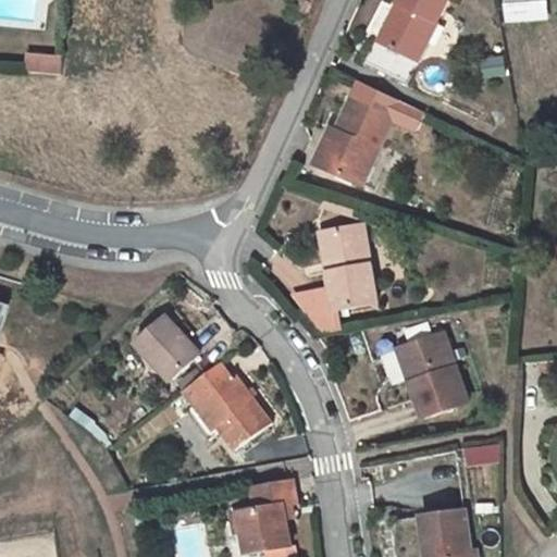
[(297,0),(294,8),(304,11),(309,1),(306,0),(297,0)]
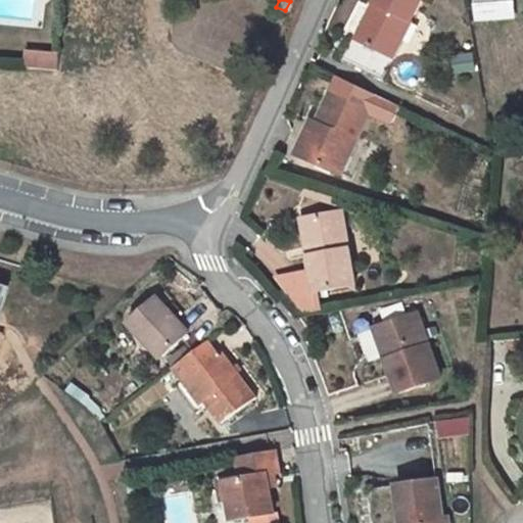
[(371,0),(365,0),(349,28),(354,31),(371,0)]
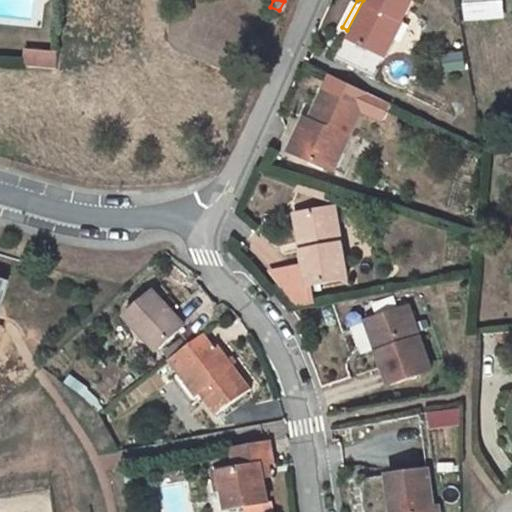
[(363,0),(347,30),(375,46),(400,0),(363,0)]
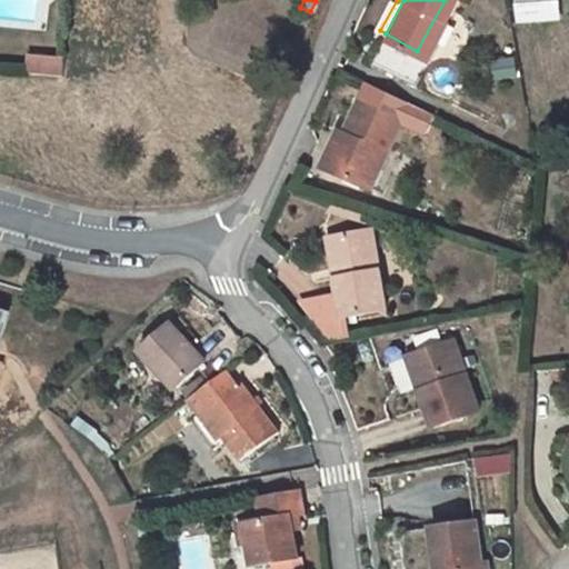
[(27,81),(62,86),(65,69),(29,66),(27,81)]
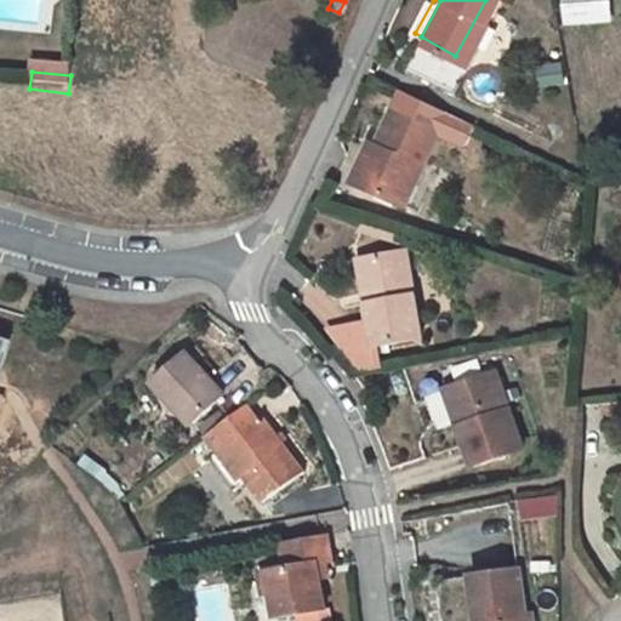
[(370,140),(354,184),(393,199),(425,118),(377,100),(363,137),(370,140)]
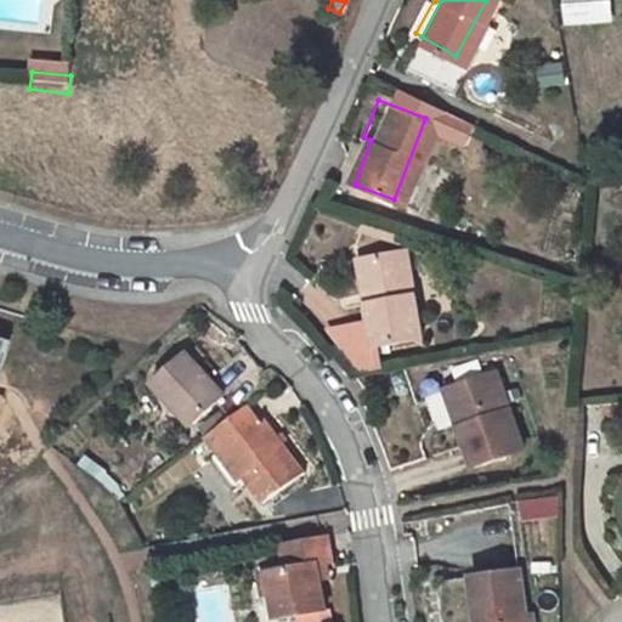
[(355,185),(371,140),(363,137),(358,135),(340,179),(355,185)]
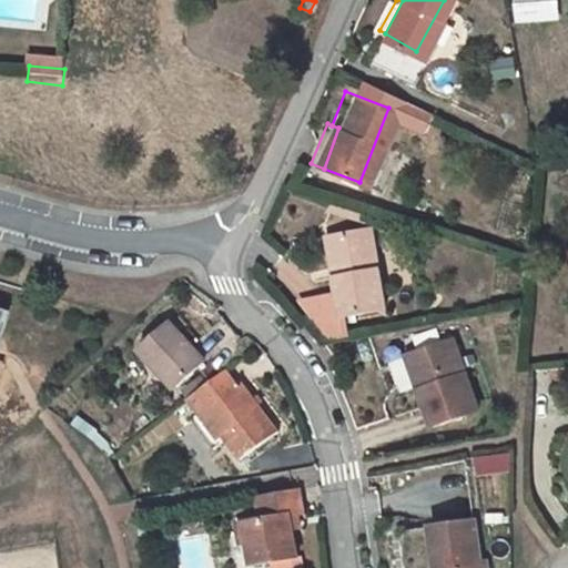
[(331,274),(325,275),(327,292),(315,294),(318,317),(331,315),(375,306),(359,230),(323,234),(331,274)]
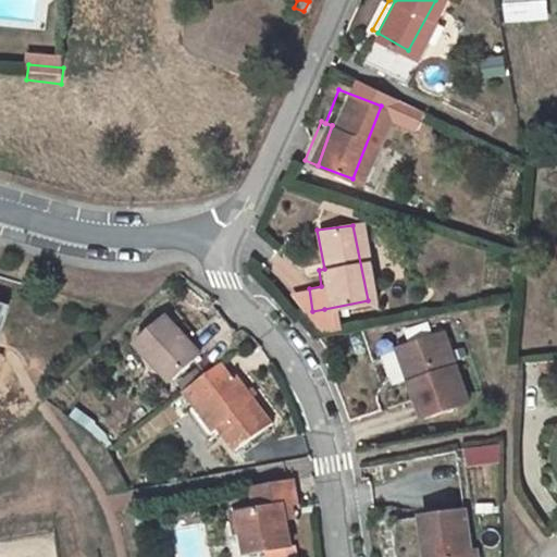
[(324,269),(317,230),(312,231),(319,270),(324,269)]
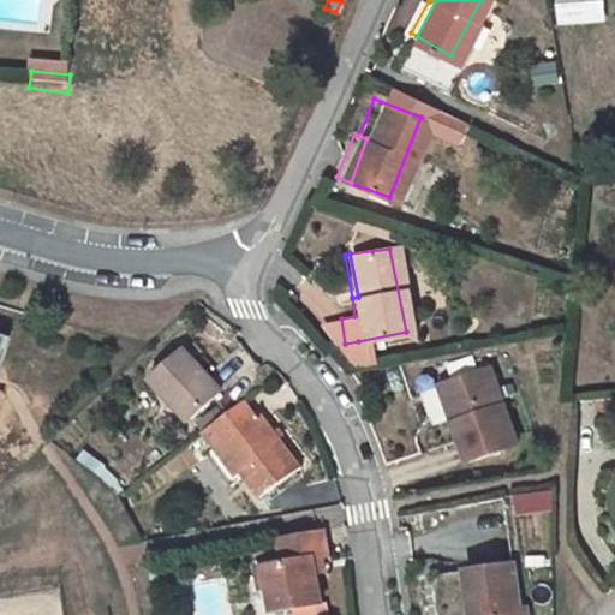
[(345,344),(341,318),(312,322),(335,351),(342,363),(348,362),(362,360),(358,341),(345,344)]
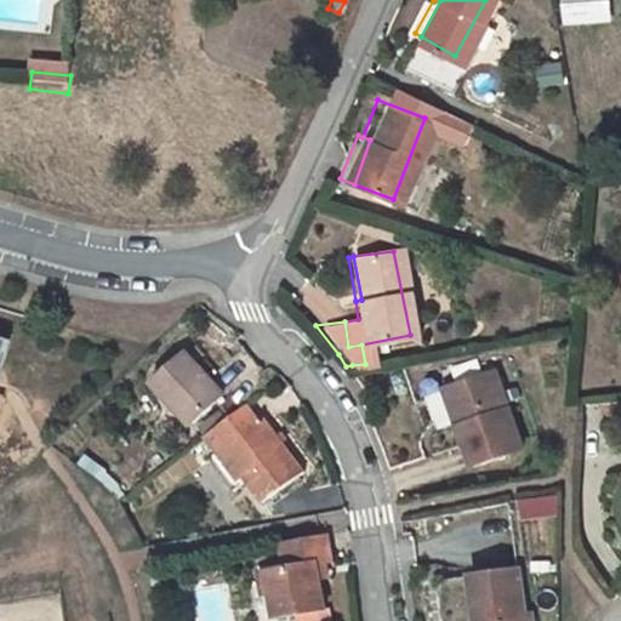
[(205,371),(184,346),(149,376),(187,417),(235,375),(222,357),(205,371)]
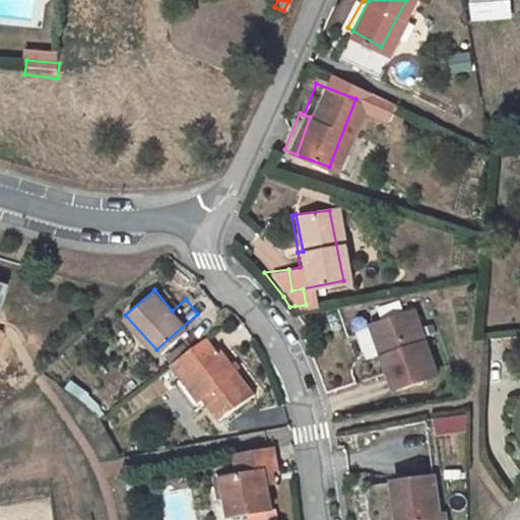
[(378,349),(372,352),(387,386),(426,369),(398,307),(366,322),(378,349)]
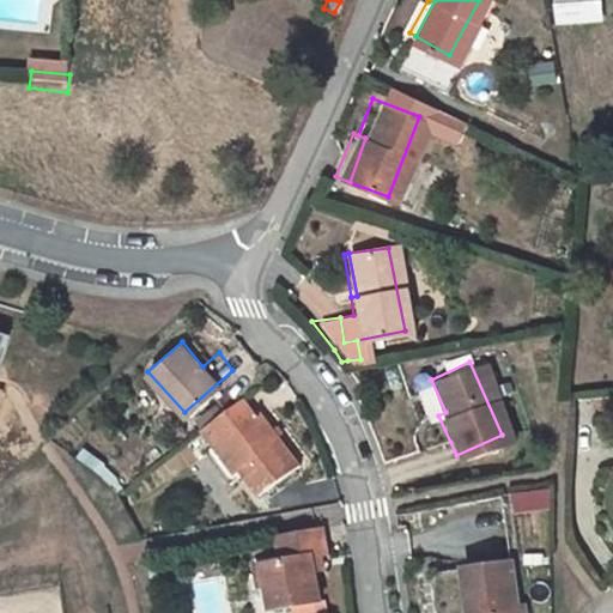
[(445,412),(431,380),(423,383),(438,416),(445,412)]
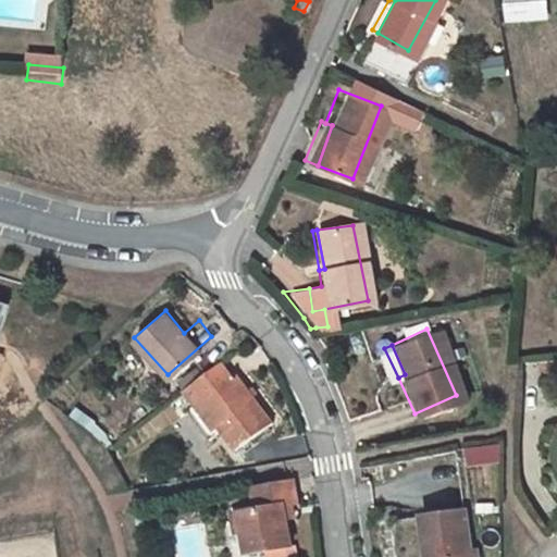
[(193,401),(196,398),(219,425),(236,445),(269,419),(230,371),(225,374),(215,362),(182,388),(193,401)]
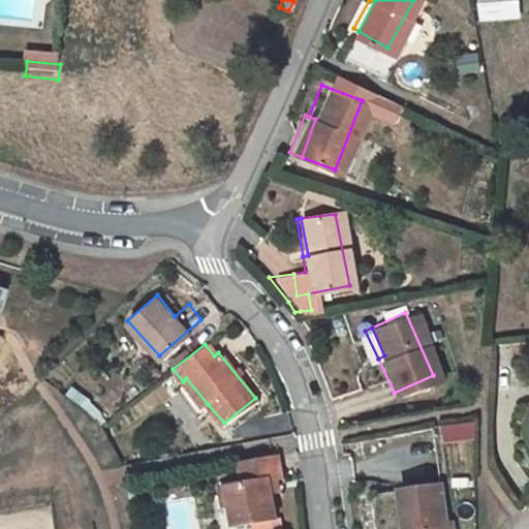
[(194,415),(208,404),(186,378),(183,381),(173,389),(194,415)]
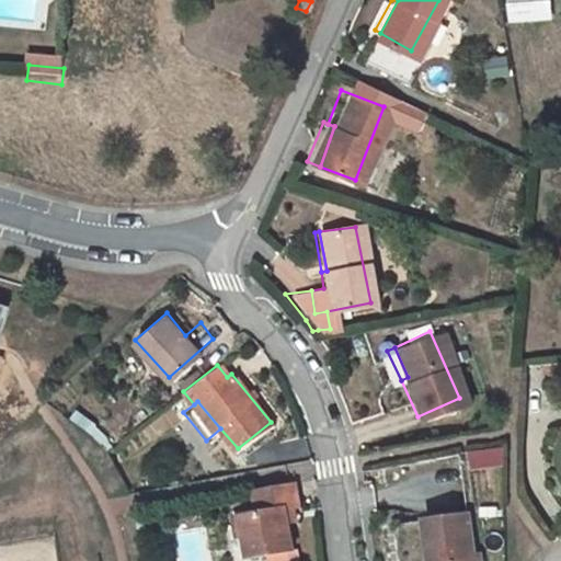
[(500,450),(471,451),(471,468),(501,466),(500,450)]
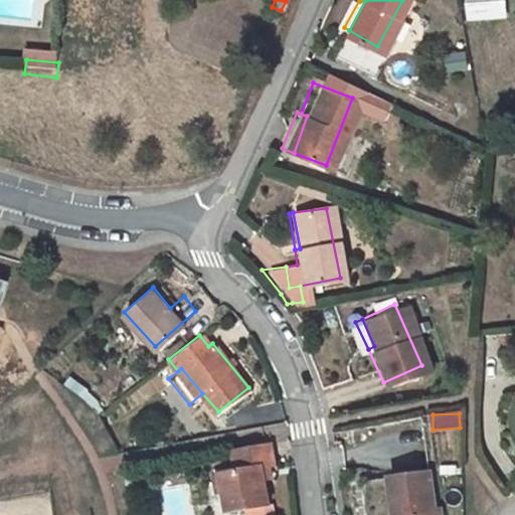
[(273,464),(269,441),(232,448),(235,470),(217,472),(219,492),(222,509),(266,503),(263,478),(268,477),(266,465),(273,464)]
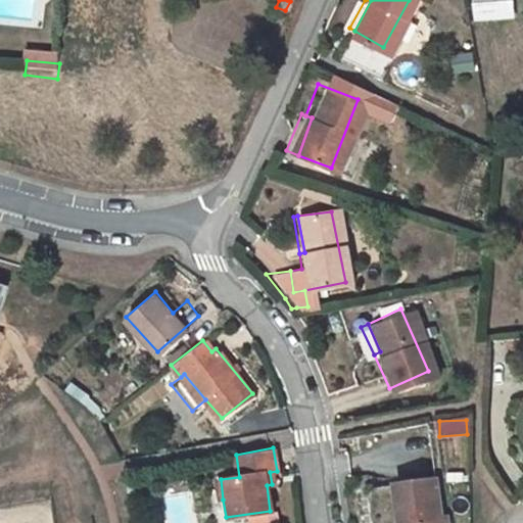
[(223,500),(221,479),(210,481),(214,501),(223,500)]
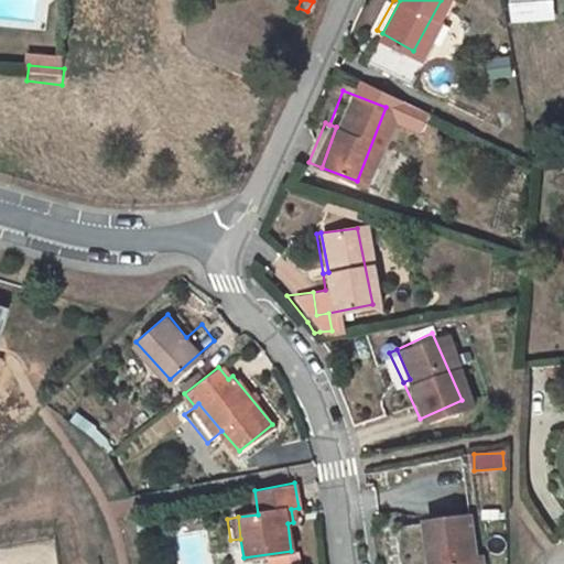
[(424,559),(424,563),(462,563),(462,560),(456,517),(411,523),(416,560),(424,559)]
